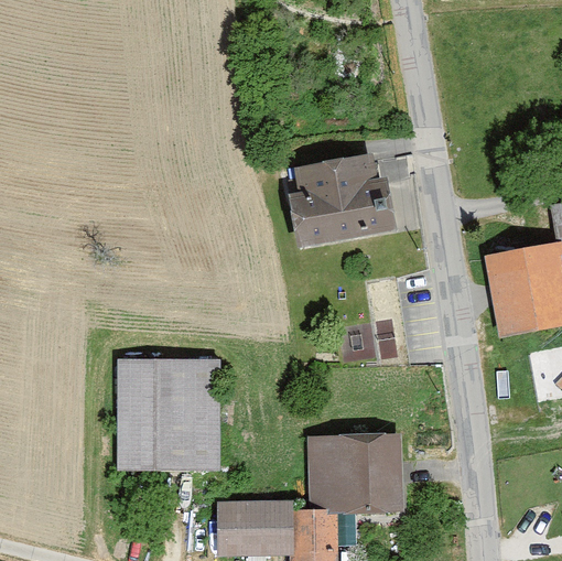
[(296,247),(396,229),(387,175),(376,177),(371,152),(293,166),(298,192),(287,193),(296,247)]
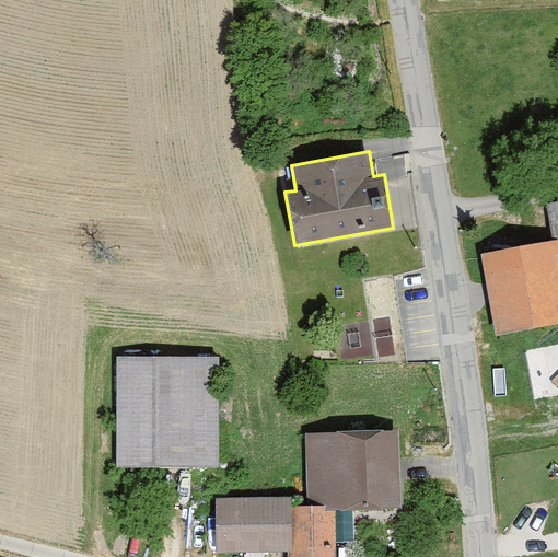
[(557,199),(546,201),(554,240),(557,262),(557,199)]
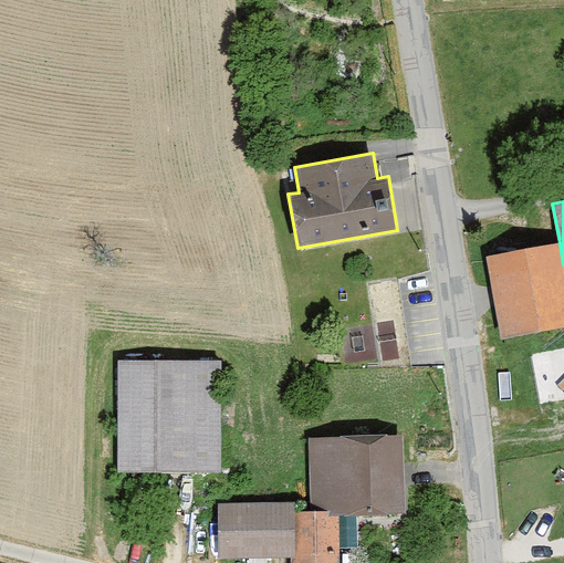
[(563,264),(560,242),(484,256),(499,336),(563,324),(563,264)]
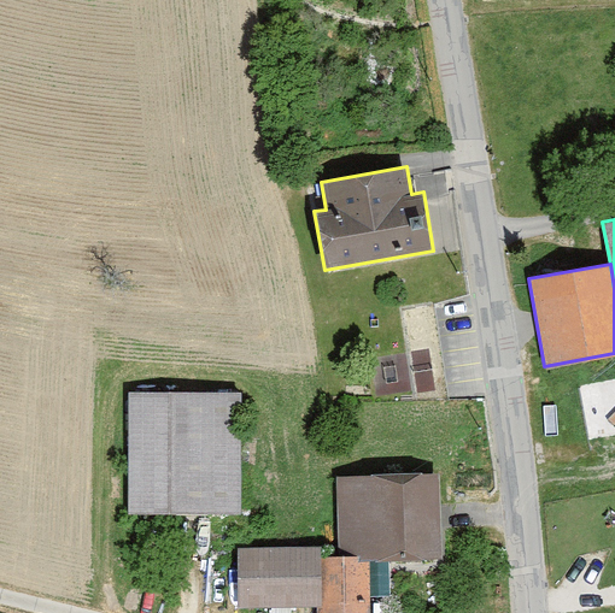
[(239,392),(127,394),(130,514),(242,511),(239,392)]
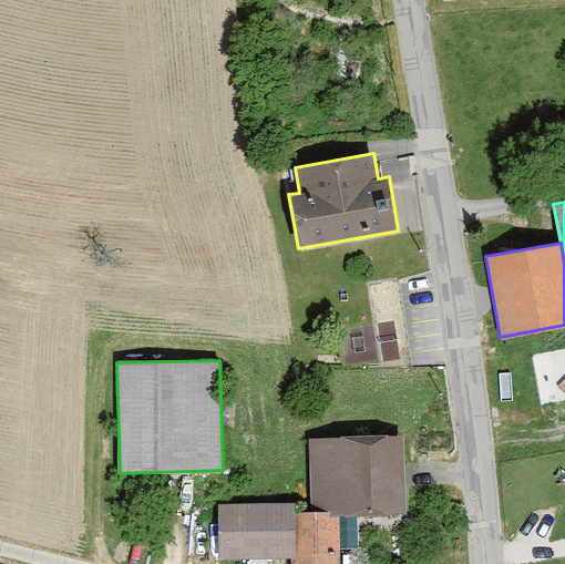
[(401,436),(308,438),(309,500),(216,503),(217,557),(290,559),(289,563),(338,563),(338,516),(406,512),(401,436)]
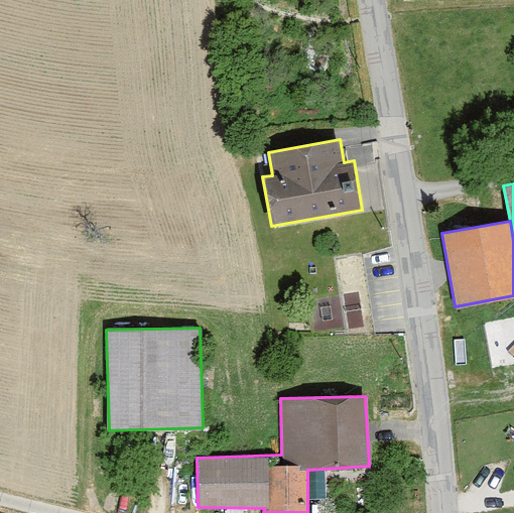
All buildings are outlined.
